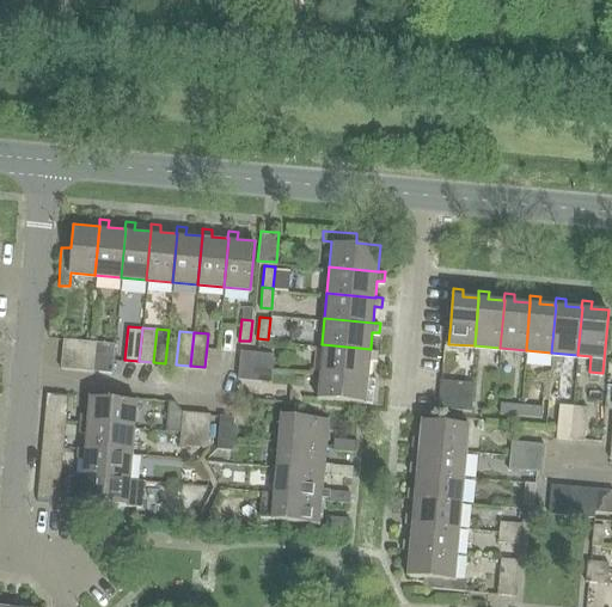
[(96,339),(62,336),(61,350),(95,354),(96,339)]
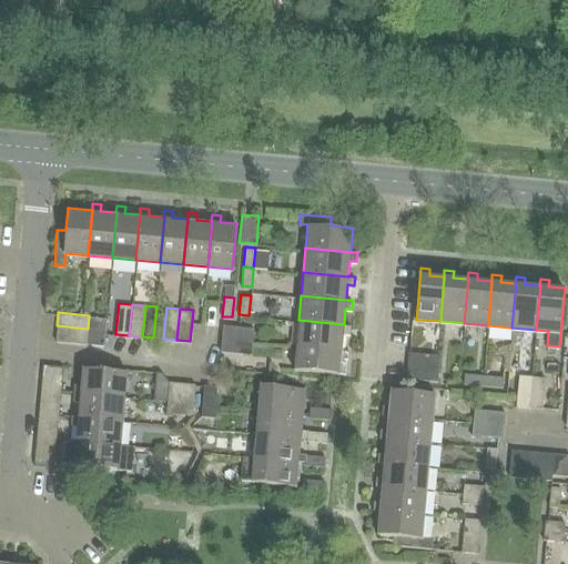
[(344,324),(298,320),(296,343),(342,348),(343,332),(350,333),(351,324),(344,323),(344,324)]
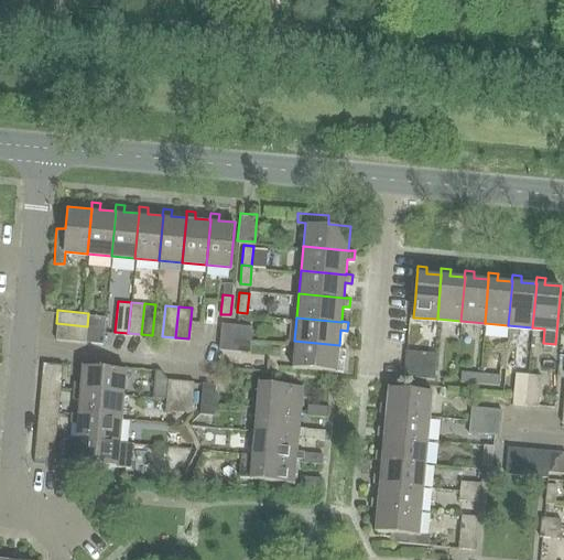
[(251,324),(236,323),(220,321),(219,334),(250,337),(251,324)]
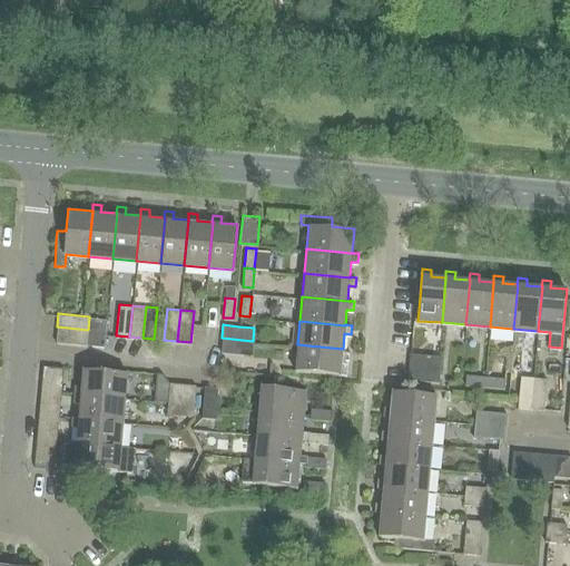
[(88,330),(57,327),(56,341),(87,343),(88,330)]
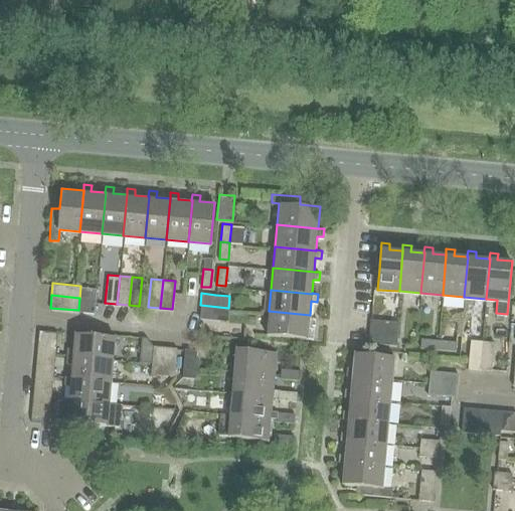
[(228,308),(200,305),(199,317),(227,319),(228,308)]
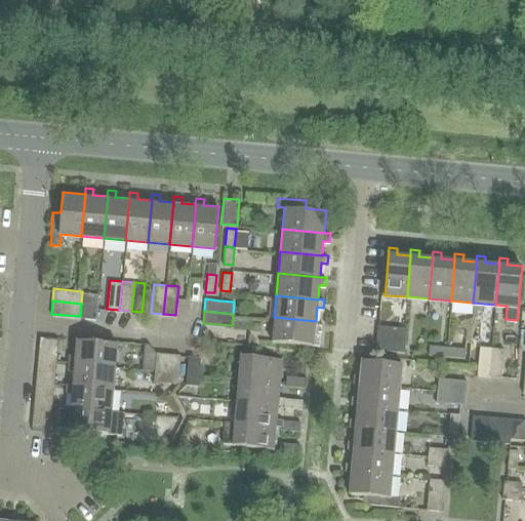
[(316,321),(274,317),(272,341),(314,344),(315,329),(321,329),(322,321),(316,321)]
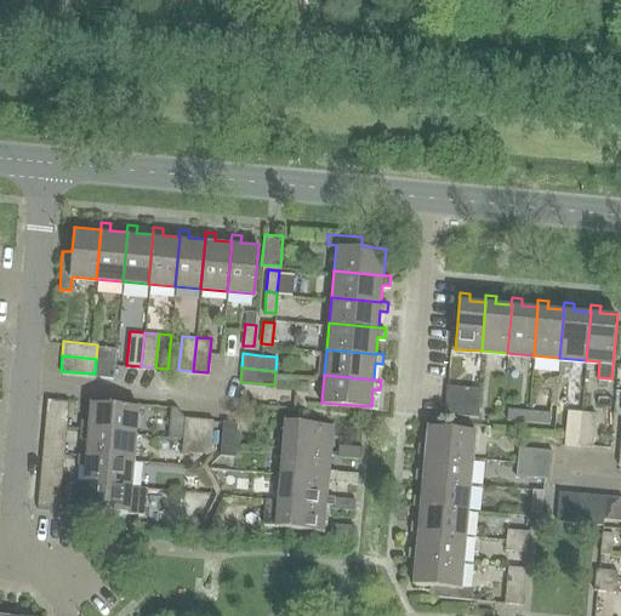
[(479,386),(446,383),(445,382),(445,397),(478,400),(479,386)]
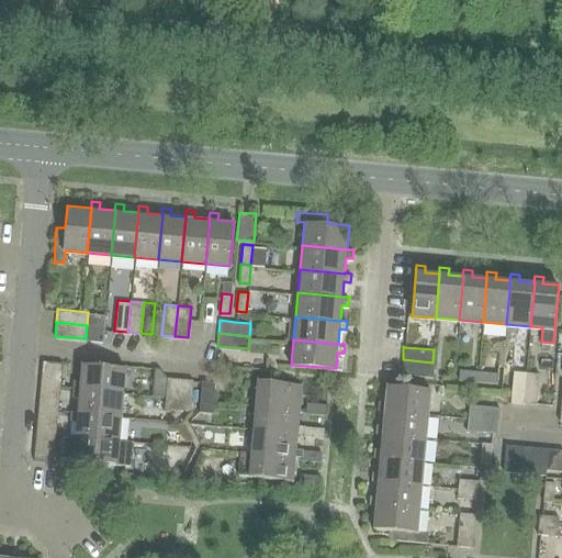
[(403,359),(402,371),(402,372),(433,375),(433,363),(403,359)]
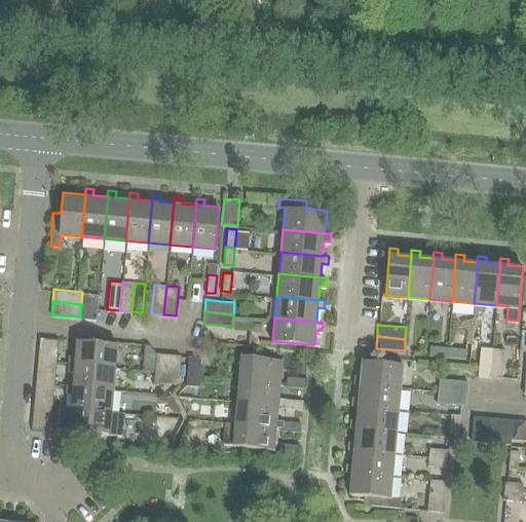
[(69,355),(68,362),(115,366),(117,343),(76,339),(75,355),(69,355)]
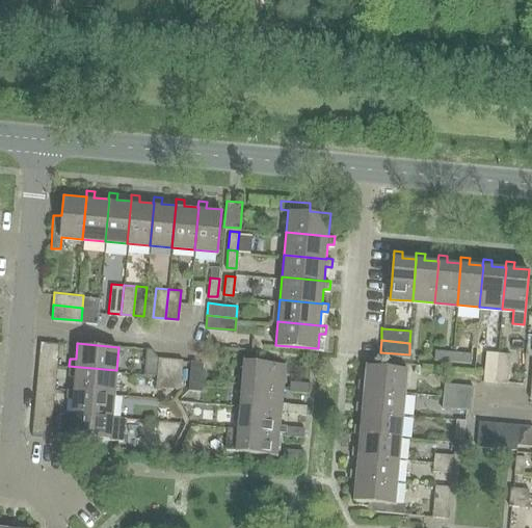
[(433,358),(452,359),(453,349),(435,348),(433,358)]
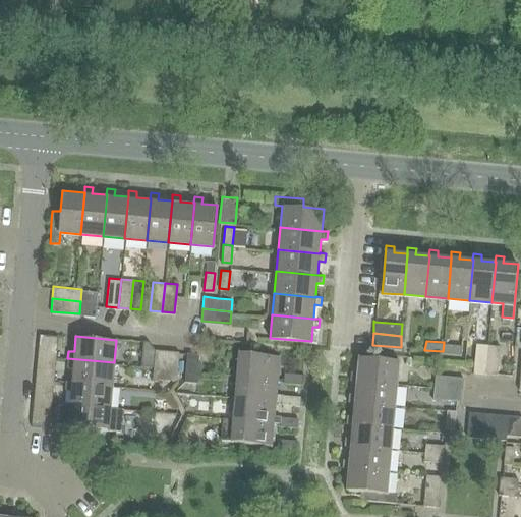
[(444,342),(443,351),(461,353),(462,344),(444,342)]
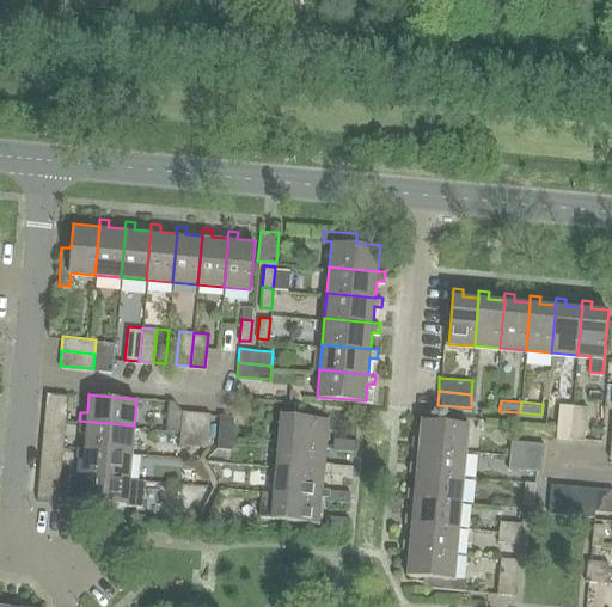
[(560,402),(557,416),(556,435),(570,436),(573,403),(560,402)]
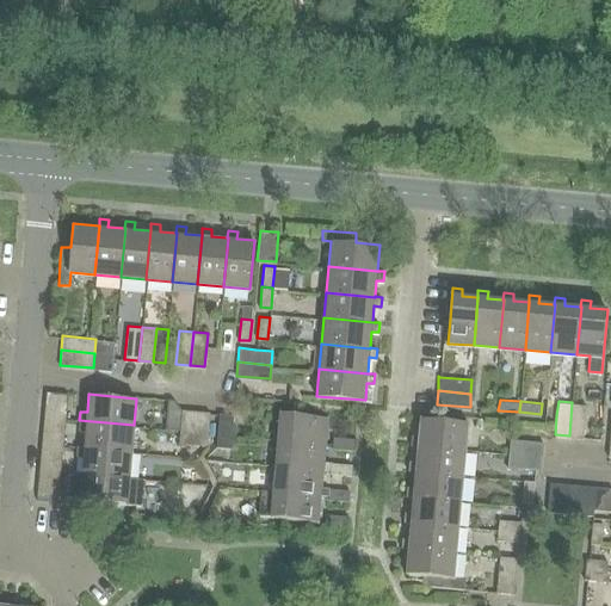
[(572,402),(569,436),(582,437),(586,403),(572,402)]
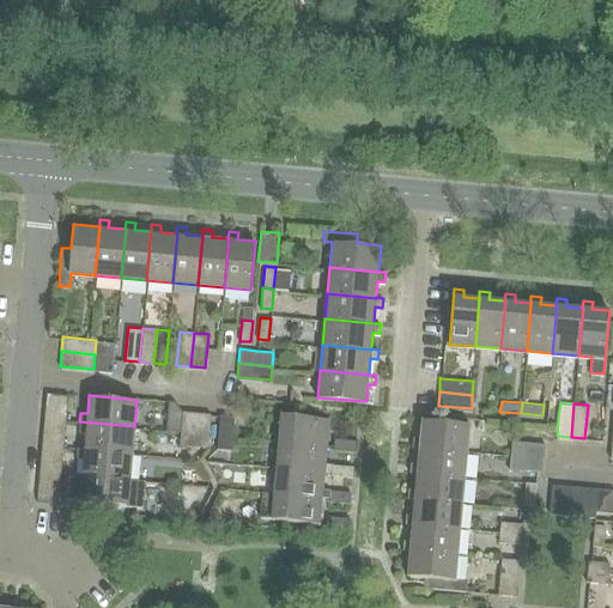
[(66,409),(44,408),(44,418),(65,420),(66,409)]
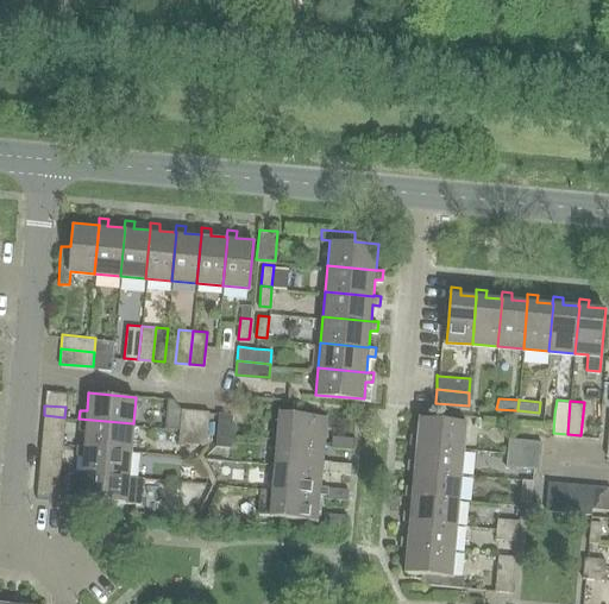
[(179,440),(192,441),(195,408),(181,407),(179,440)]
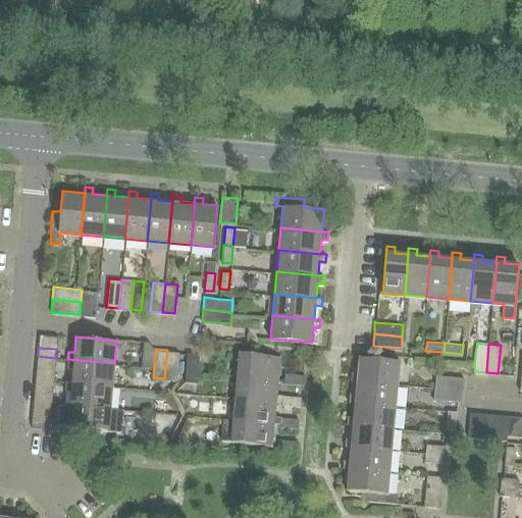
[(167,350),(164,378),(176,379),(178,352),(167,350)]
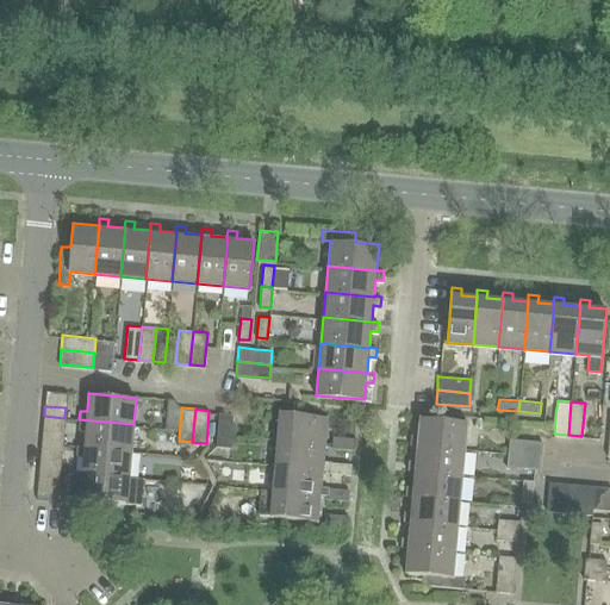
[(232,412),(219,411),(216,444),(230,446),(232,412)]
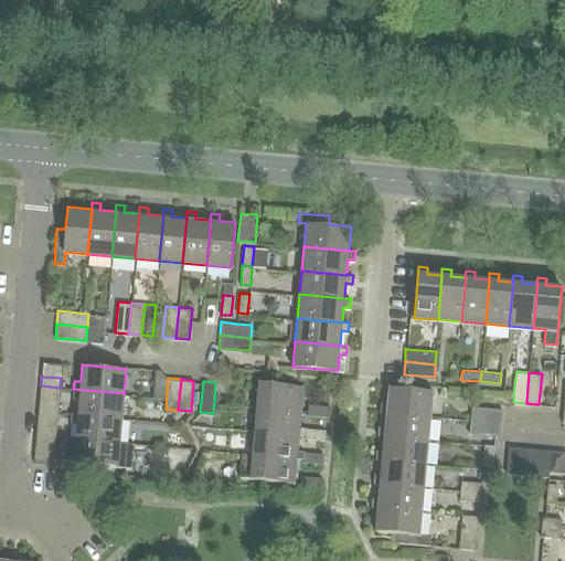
[(256,405),(300,410),(302,384),(258,381),(256,405)]
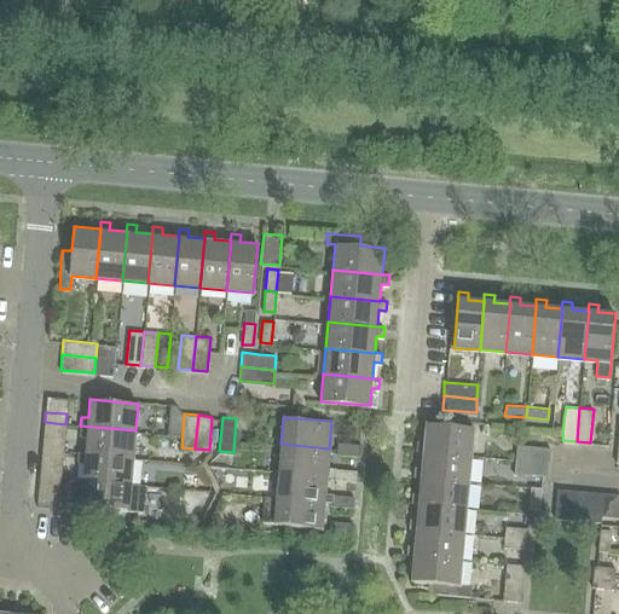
[(65,424),(45,422),(42,438),(64,440),(65,424)]
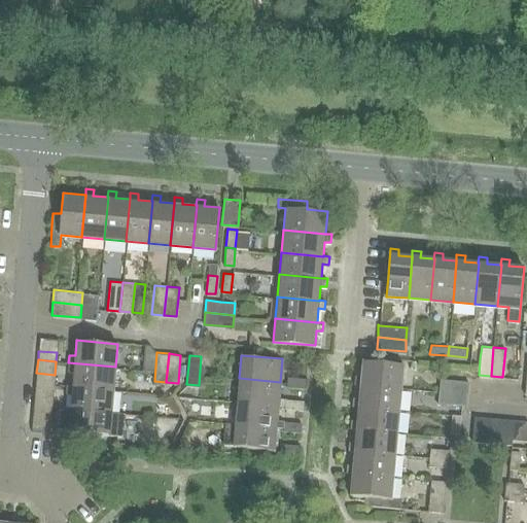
[(354,383),(360,383),(401,386),(403,363),(362,360),(361,375),(355,375),(354,383)]
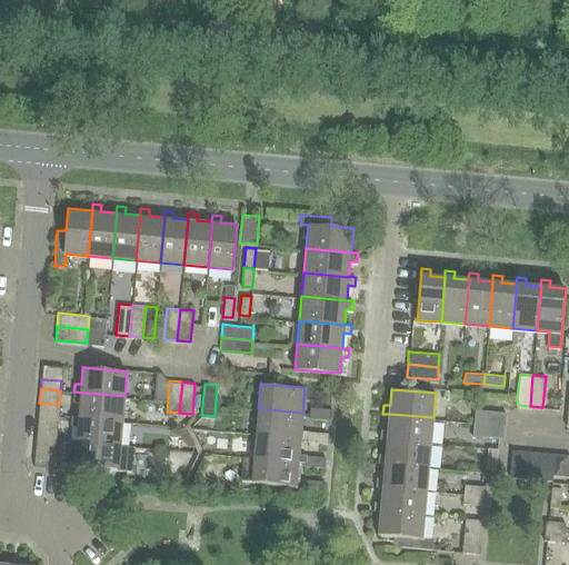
[(125,396),(73,392),(72,399),(79,400),(78,416),(122,420),(125,396)]
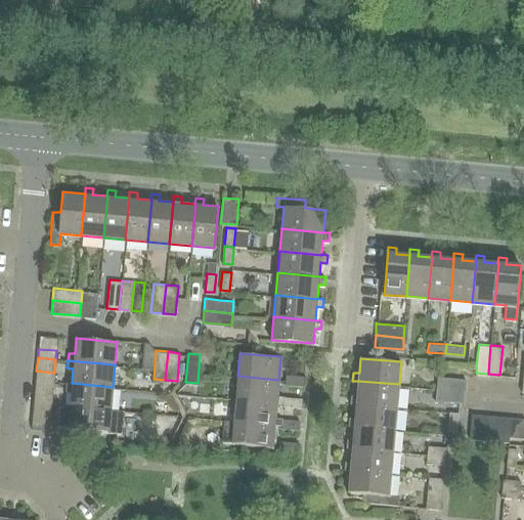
[(54,373),(36,371),(36,380),(53,382),(54,373)]
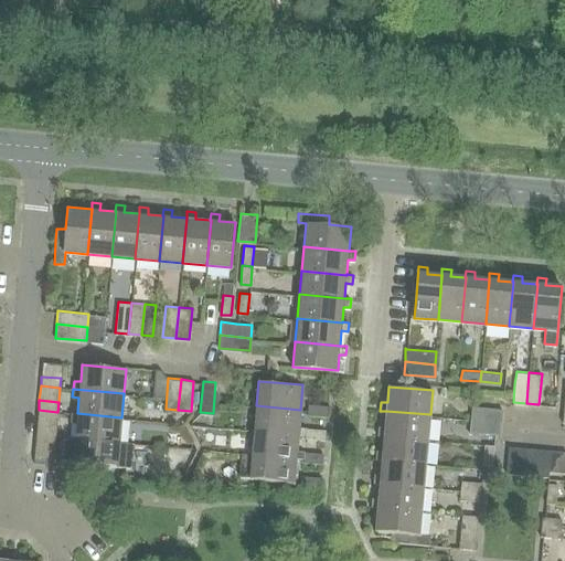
[(307,413),(327,415),(328,405),(308,403),(307,413)]
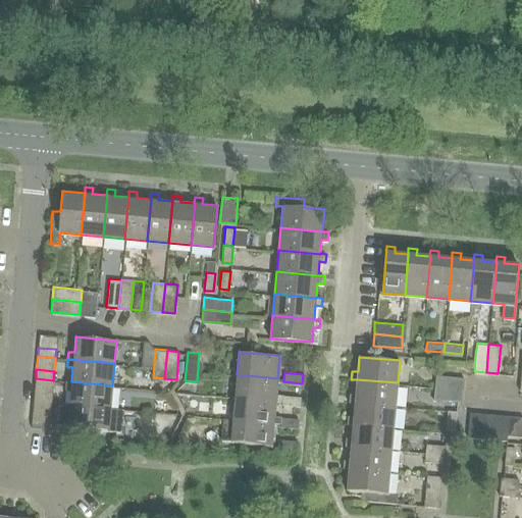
[(283,394),(276,393),(277,378),(237,374),(235,396),(275,400),(275,401),(282,401),(282,395),(283,395),(283,394)]
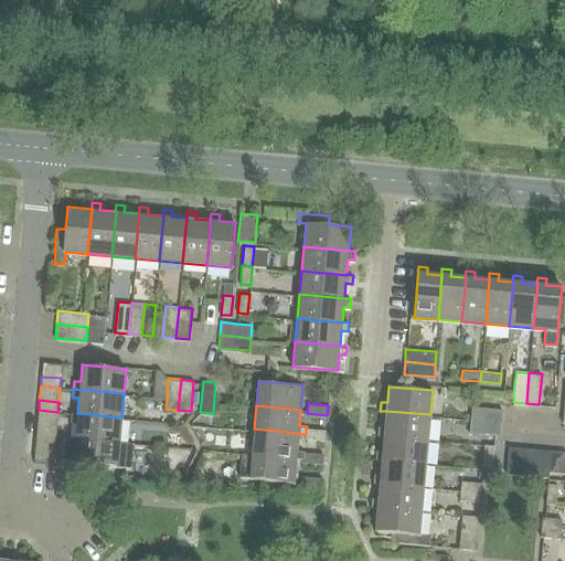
[(470,419),(501,421),(502,408),(471,405),(470,419)]
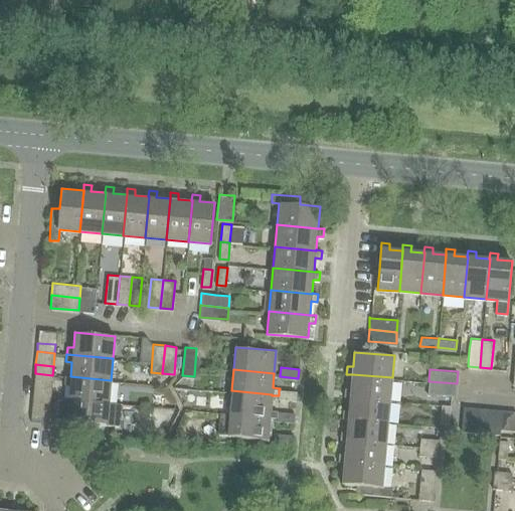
[(52,375),(35,373),(33,386),(51,387),(52,375)]
